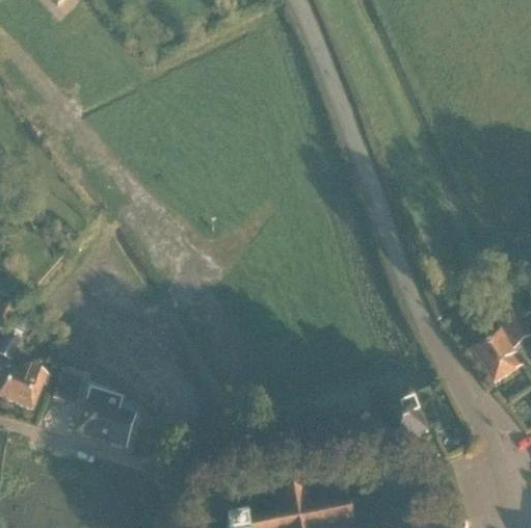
[(503,331),(473,350),(494,384),(524,364),(514,349),(530,339),(530,320),(529,317),(520,302),(519,304),(495,318),(503,331)]
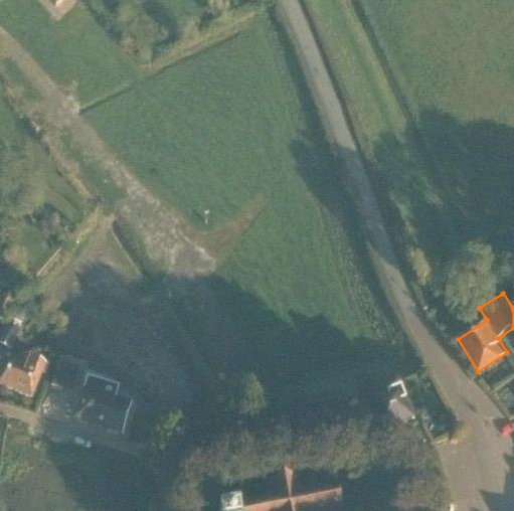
[(0,320),(4,322),(14,299),(2,294),(0,299),(0,320)]
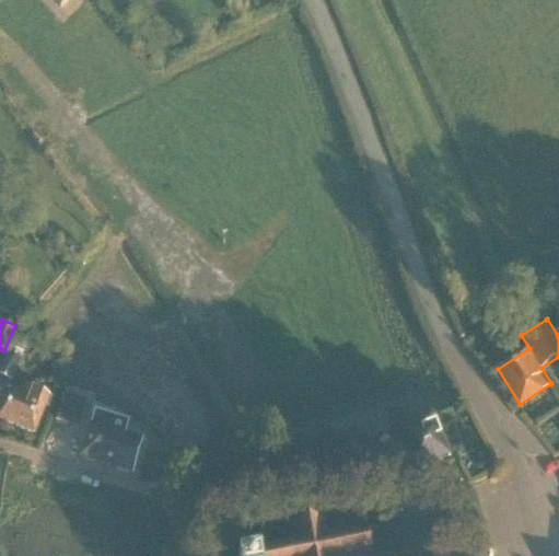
[(24,357),(10,349),(0,369),(0,373),(12,380),(24,357)]
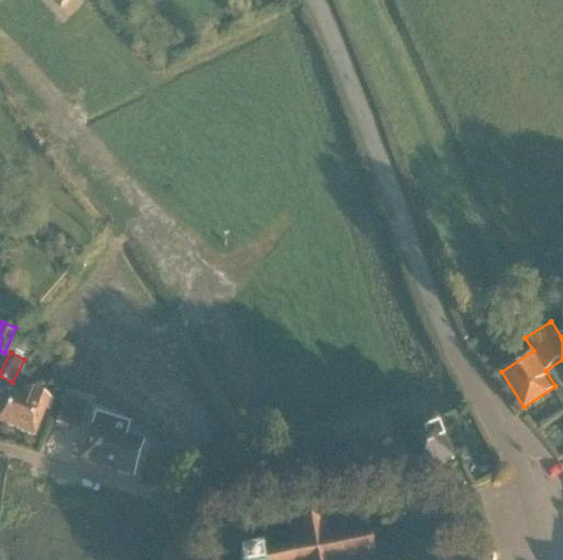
[(0,420),(35,435),(51,398),(32,391),(30,397),(10,389),(0,415),(0,420)]
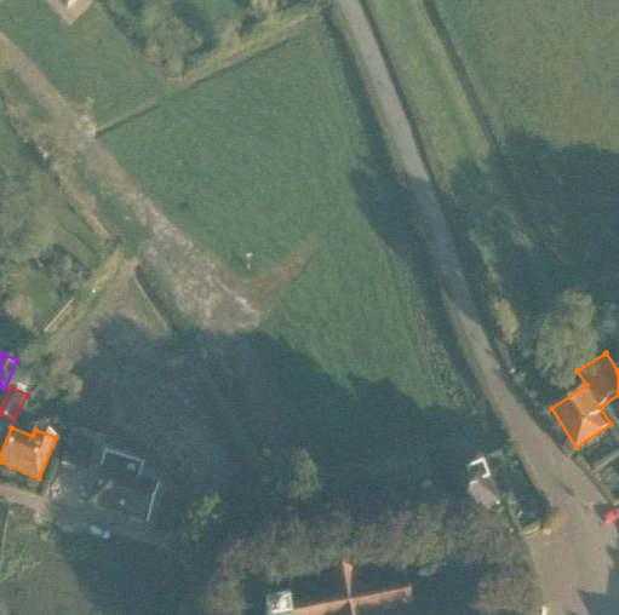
[(74,469),(82,441),(70,437),(62,465),(74,469)]
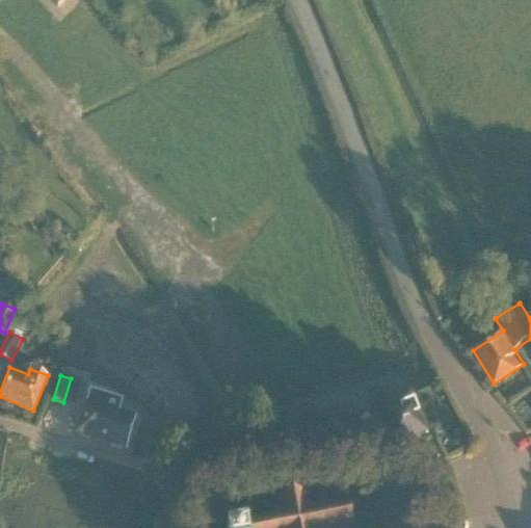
[(91,391),(77,433),(127,450),(137,420),(101,407),(105,396),(91,391)]
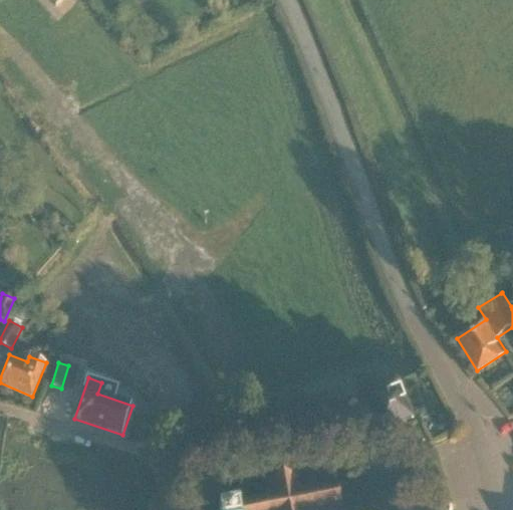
[(352,430),(376,420),(381,431),(414,417),(401,387),(368,401),(369,404),(345,414),(352,430)]
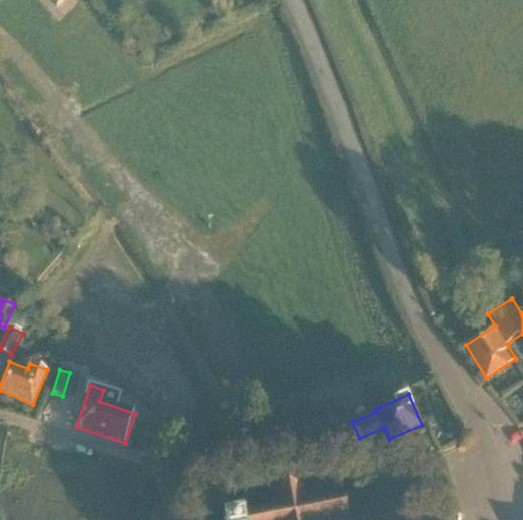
[(427,451),(423,443),(416,446),(419,455),(427,451)]
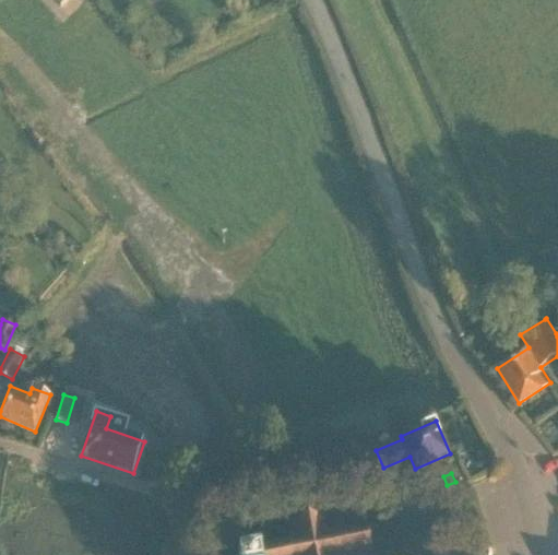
[(294,545),(242,554),(371,554),(367,531),(325,539),(323,526),(292,532),(294,545)]
